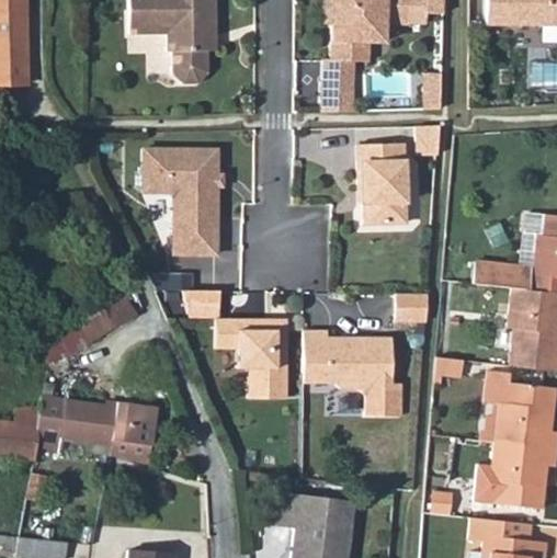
[(0,0),(0,83),(30,82),(26,0),(0,0)]
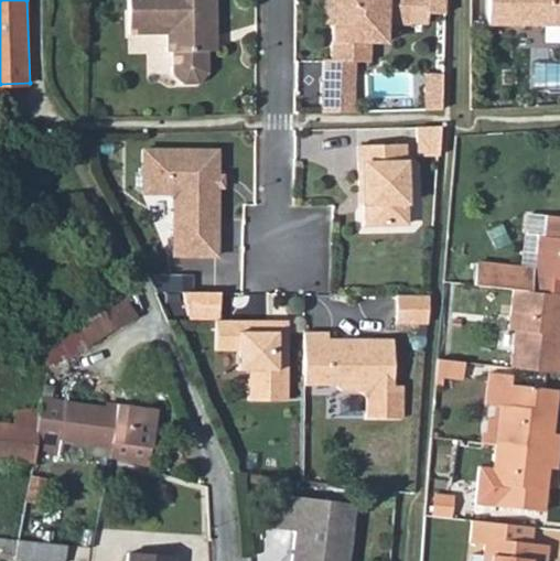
[(148,20),(147,0),(130,0),(131,20),(148,20)]
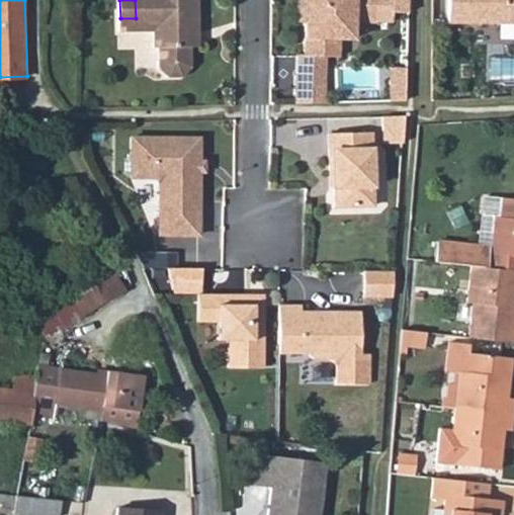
[(135,0),(136,18),(120,18),(120,31),(154,30),(155,48),(159,48),(160,68),(169,77),(184,77),(193,68),(192,47),(194,47),(193,33),(200,33),(199,0),(135,0)]
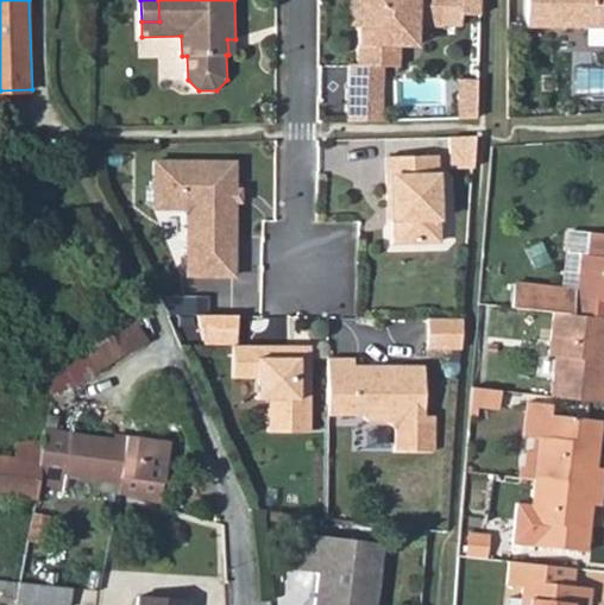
[(350,63),(348,117),(384,118),(385,65),(400,67),(401,48),(419,49),(420,26),(459,27),(459,0),(360,0),(360,32),(359,64),(350,63)]
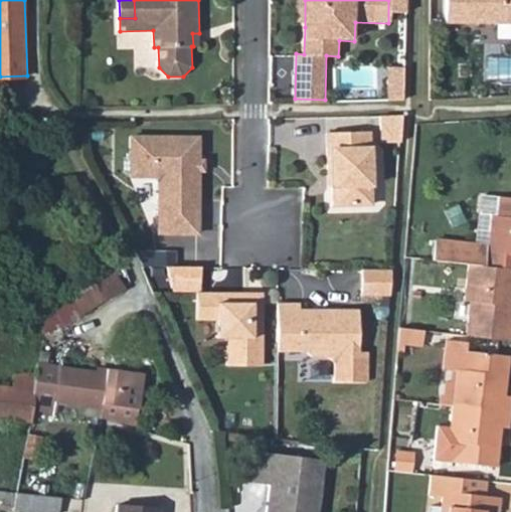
[(392,0),(392,12),(407,12),(407,0),(392,0)]
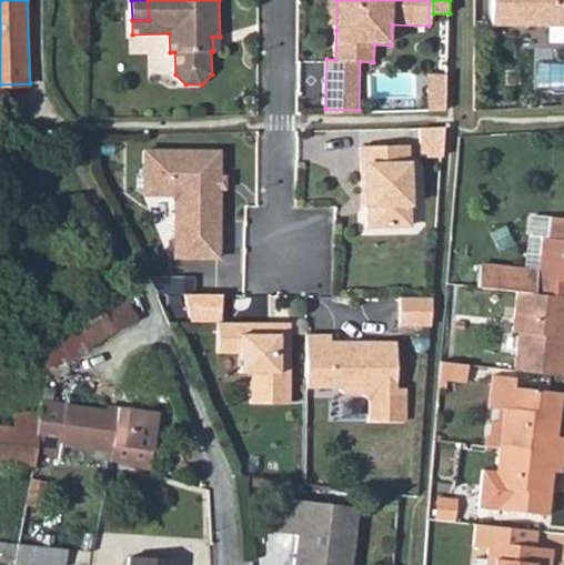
[(494,0),(494,22),(563,22),(563,0),(494,0)]
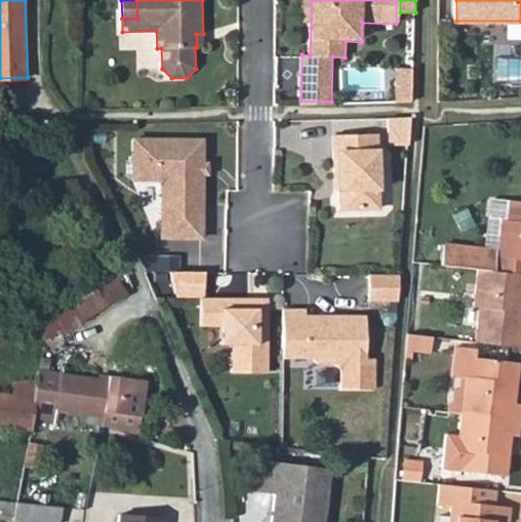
[(397,66),(397,98),(412,99),(412,66),(397,66)]
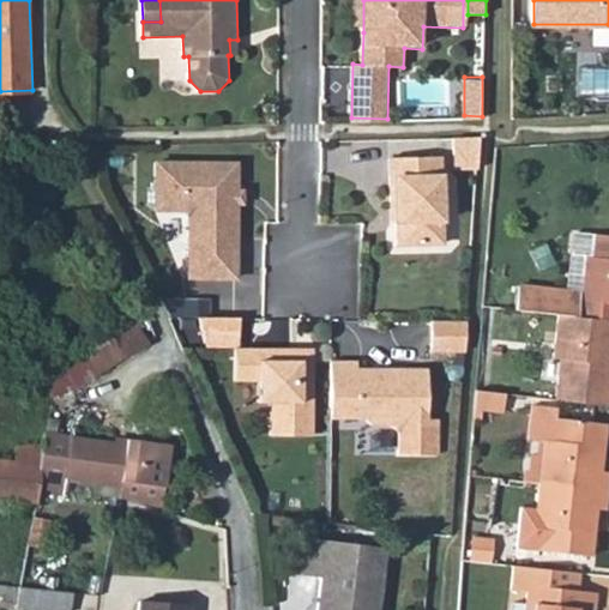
[(480,136),(454,136),(454,151),(464,161),(480,161),(480,136)]
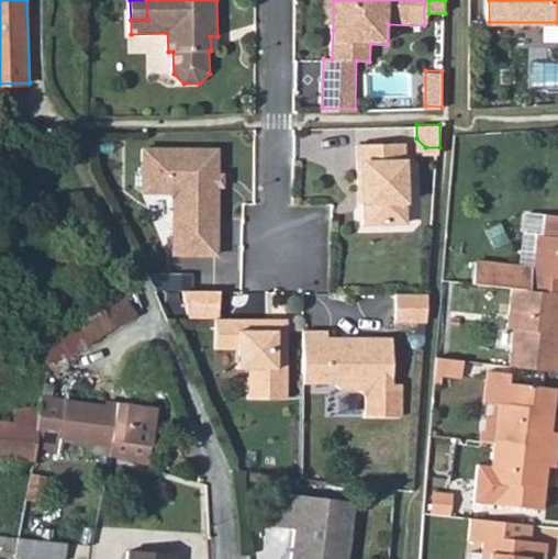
[(416,154),(439,153),(439,147),(425,147),(416,138),(416,154)]
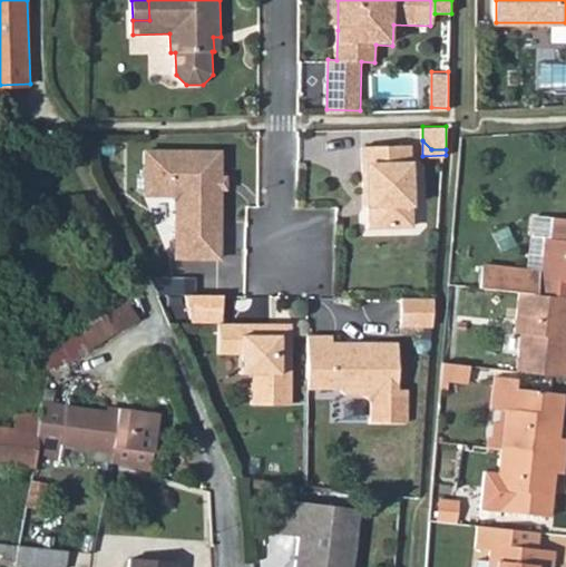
[(368,186),(368,226),(413,227),(413,164),(410,164),(410,145),(364,145),(364,186),(368,186)]
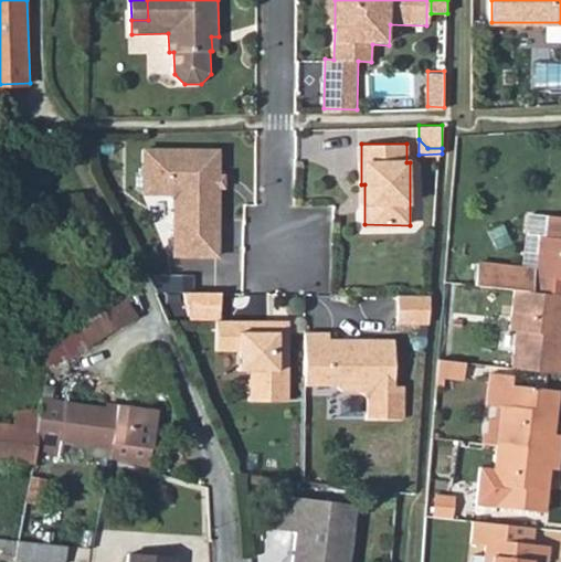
[(177,254),(217,255),(217,231),(221,231),(221,186),(221,173),(222,149),(146,148),(146,192),(178,193),(177,254)]
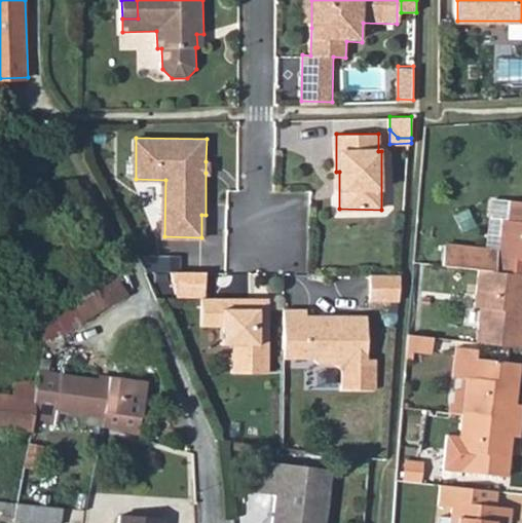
[(494,199),(489,251),(499,252),(502,220),(510,221),(512,200),(494,199)]
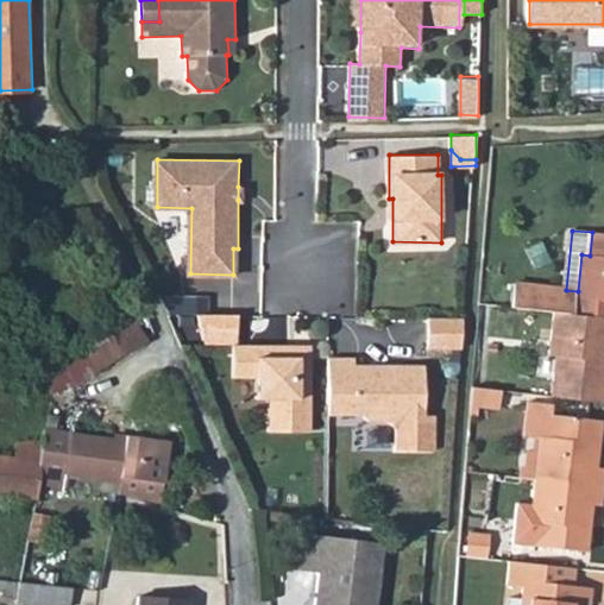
[(514,285),(511,308),(555,313),(603,317),(603,233),(592,232),(590,256),(582,254),(578,291),(566,290),(514,285)]
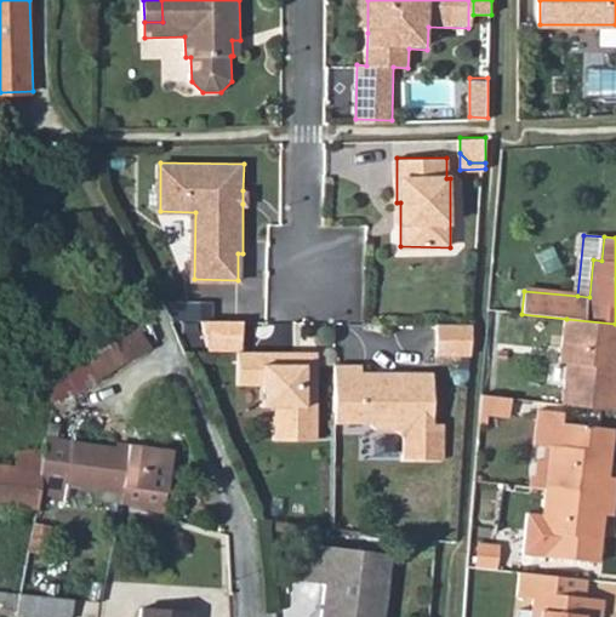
[(565,403),(615,409),(615,324),(566,319),(562,360),(570,361),(565,403)]
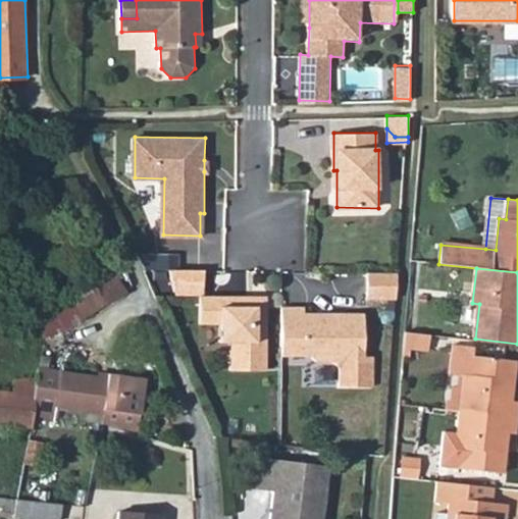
[(206,272),(171,270),(176,293),(205,295),(206,272)]
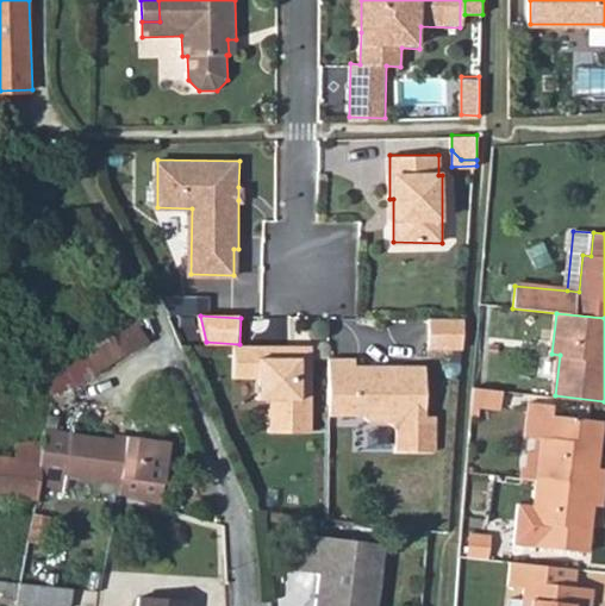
[(466,317),(431,317),(430,348),(465,348),(466,317)]
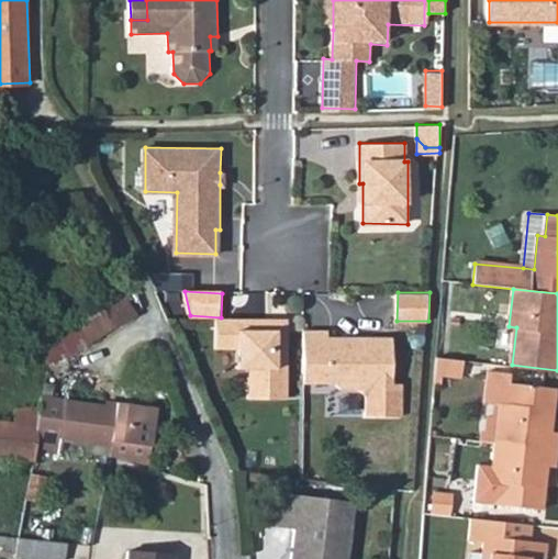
[(137,316),(127,299),(82,325),(92,342),(137,316)]
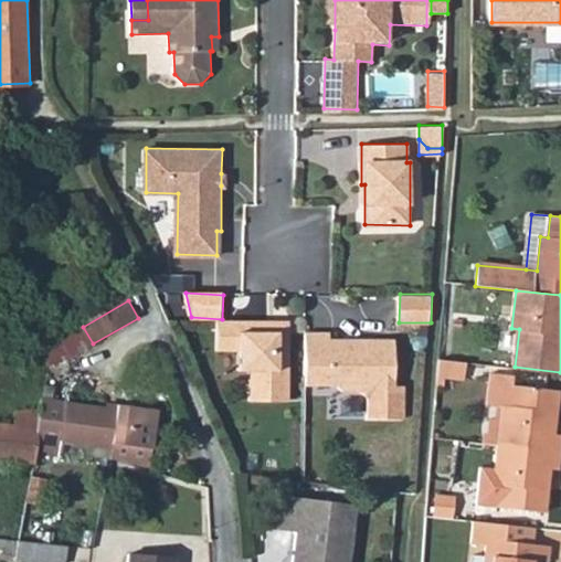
[(289,401),(290,332),(258,331),(258,320),(219,320),(219,349),(240,350),(240,371),(251,371),(251,401),(289,401)]
